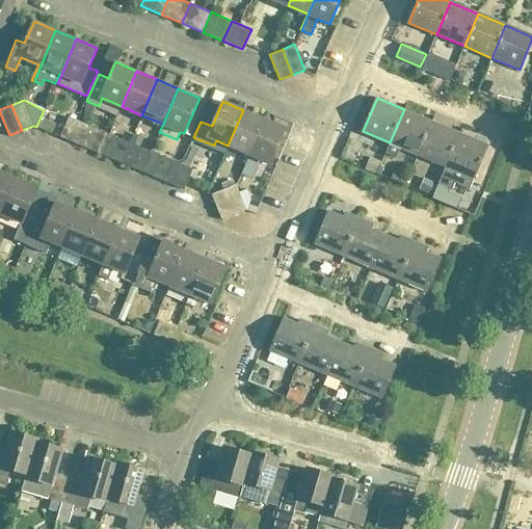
[(396,156),(400,147),(418,155),(432,122),(404,109),(390,142),(391,142),(387,153),(396,156)]
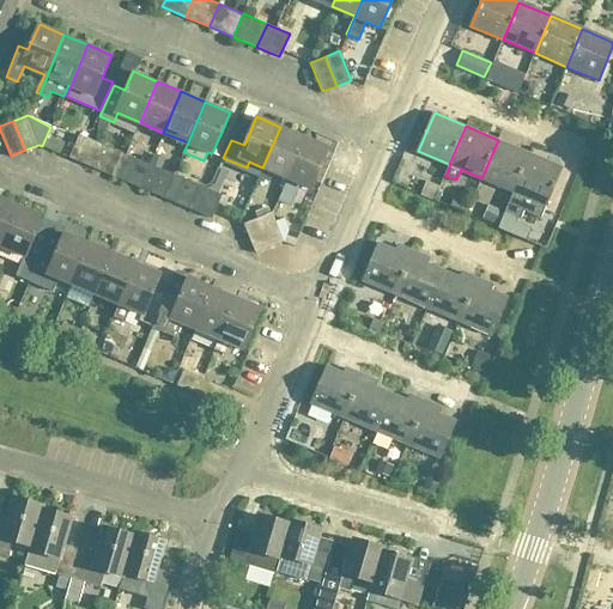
[(268,181),(272,171),(285,177),(286,178),(304,136),(280,127),(262,168),(263,168),(259,177),(268,181)]
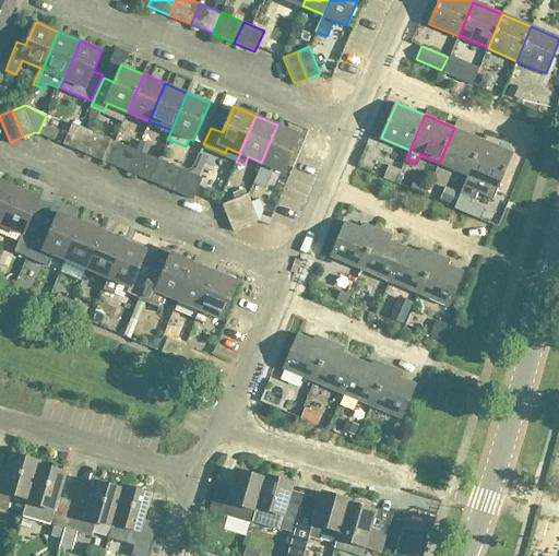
[(71,121),(62,143),(85,153),(94,131),(71,121)]
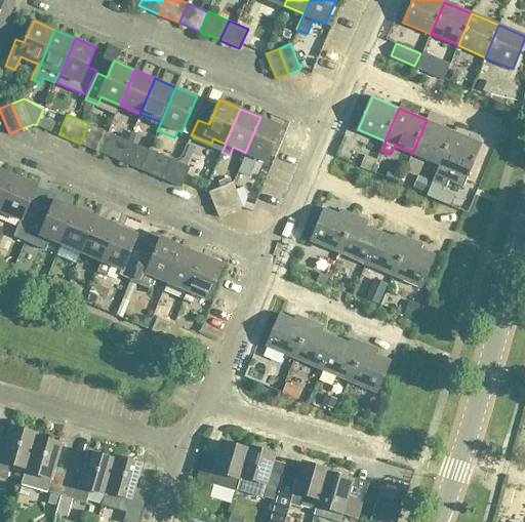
[(250,166),(254,156),(267,162),(282,126),(260,117),(245,153),(244,152),(240,161),(250,166)]
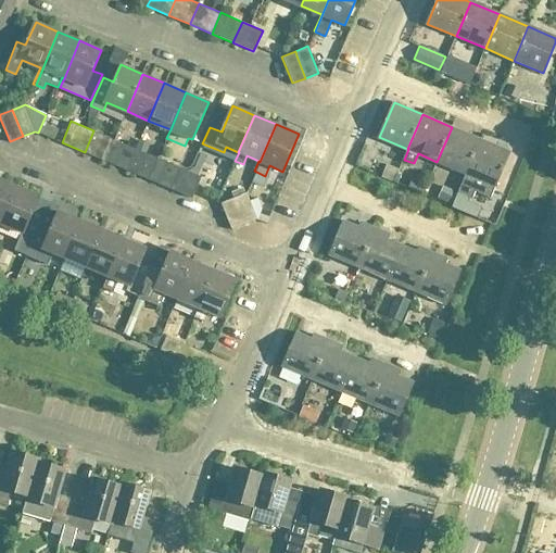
[(458,189),(480,139),(452,127),(437,162),(464,173),(457,188),(458,189)]
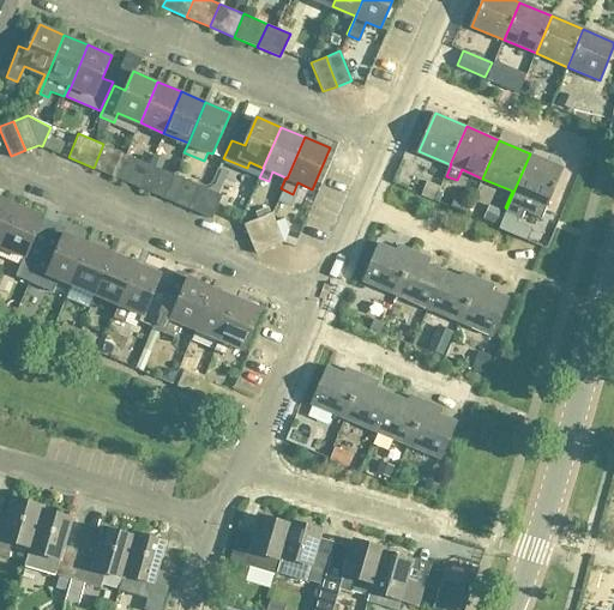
[(116,177),(127,153),(103,144),(94,168),(116,177)]
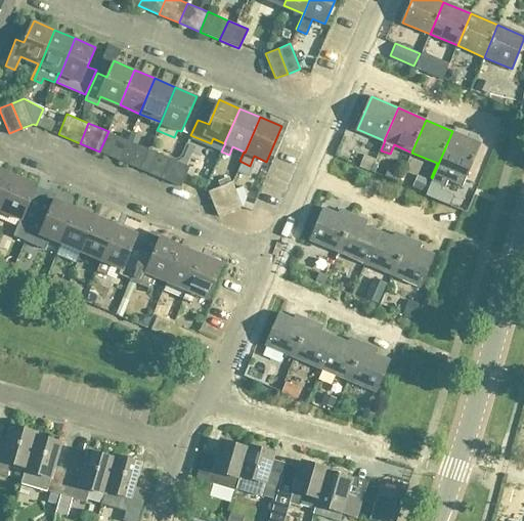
[(120,160),(128,140),(108,131),(99,152),(120,160)]
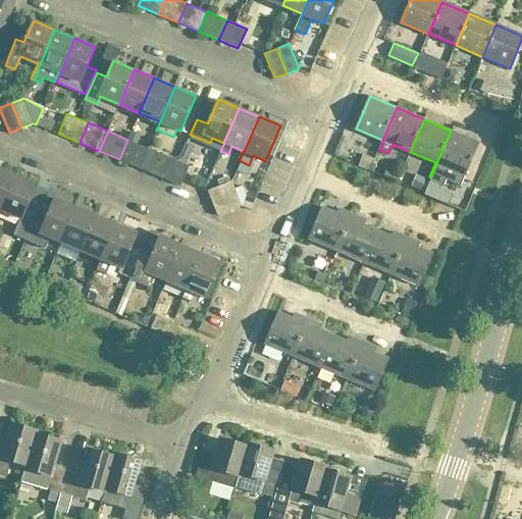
[(442,165),(465,174),(478,142),(451,131),(430,177),(436,179),(442,165)]
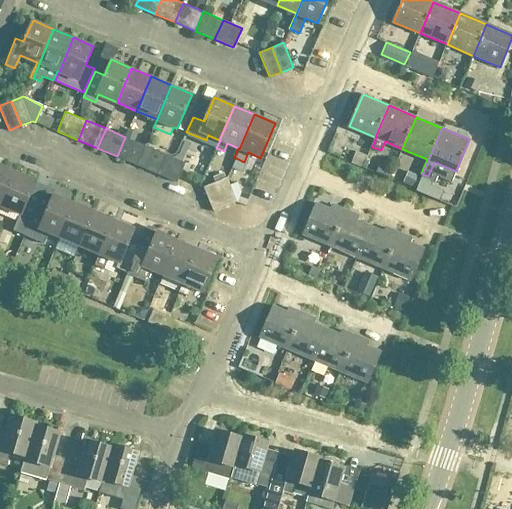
[(125,137),(117,156),(137,165),(146,145),(125,137)]
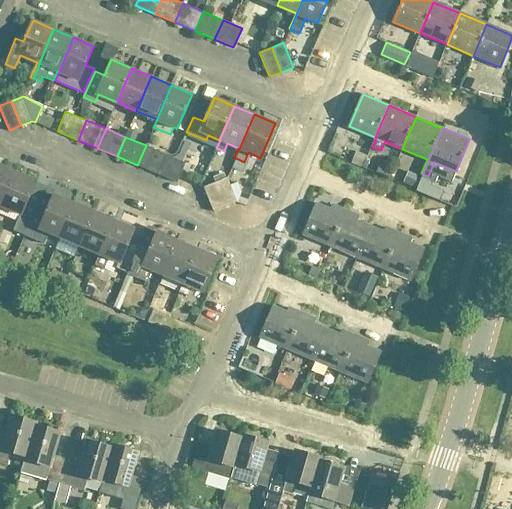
[(146,145),(137,165),(158,173),(166,154),(146,145)]
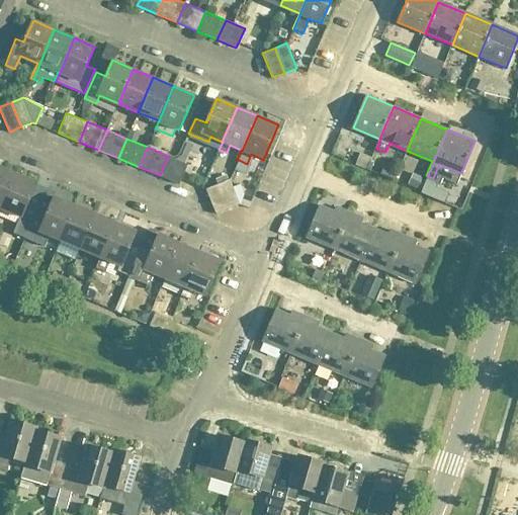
[(168,156),(160,175),(178,183),(187,164),(168,156)]
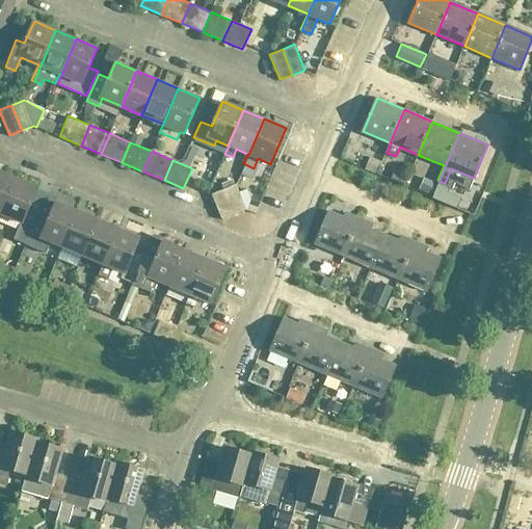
[(389,179),(402,185),(406,176),(393,170),(389,179)]
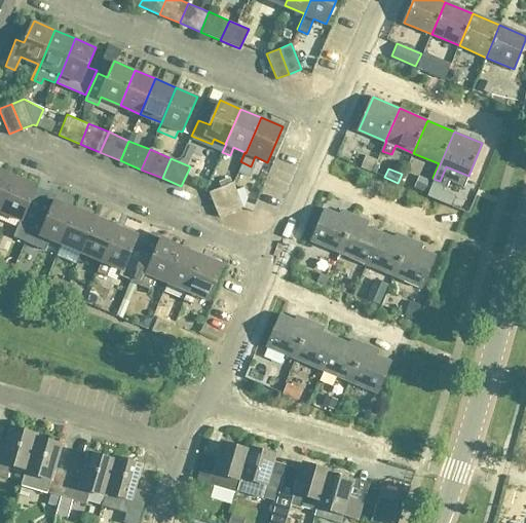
[(0,212),(14,179),(15,178),(15,177),(0,171),(0,212)]
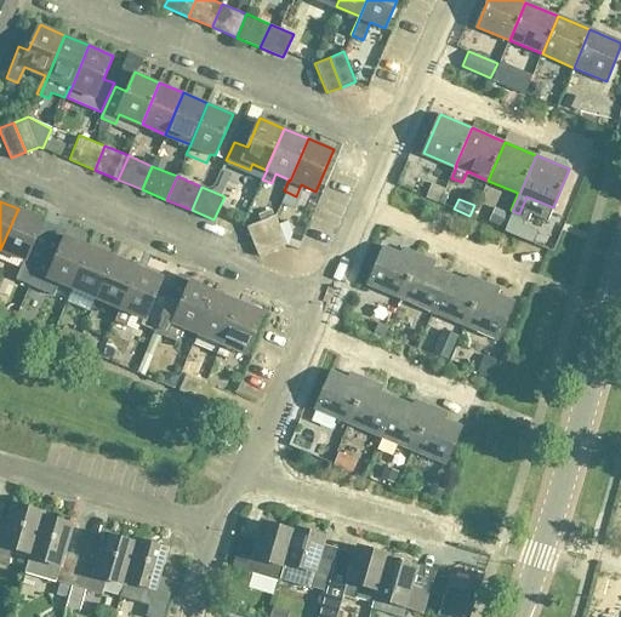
[(29,285),(44,249),(33,244),(44,220),(18,209),(18,210),(17,211),(0,250),(22,260),(13,279),(29,285)]
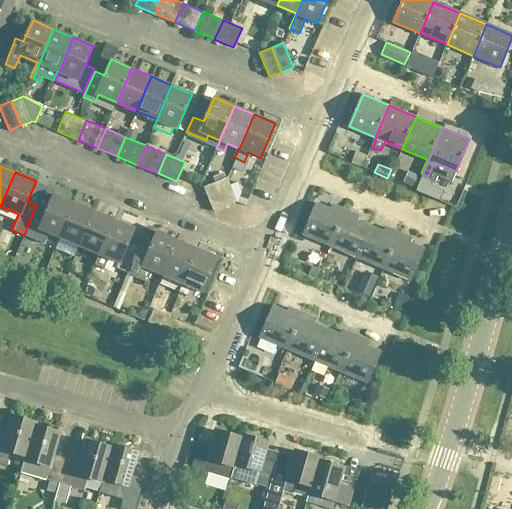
[(421,193),(426,195),(430,185),(432,180),(422,176),(416,190),(421,193)]
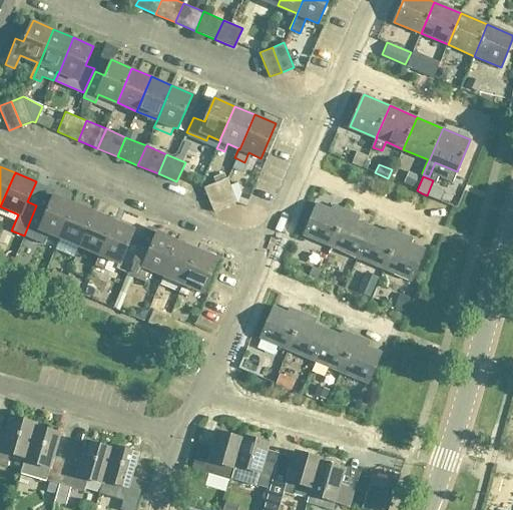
[(215,181),(216,183),(224,206),(236,201),(226,177),(215,181)]
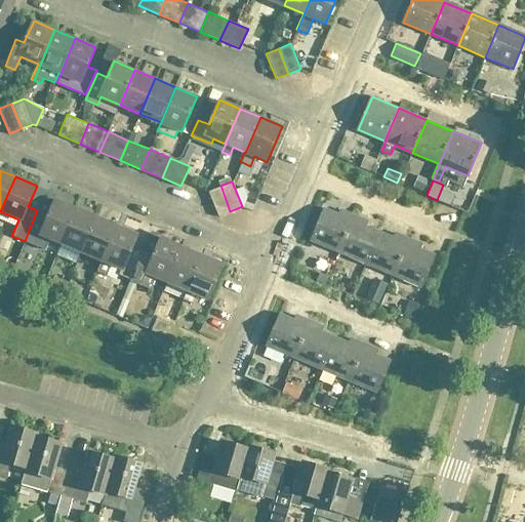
[(269,206),(275,188),(264,184),(257,203),(269,206)]
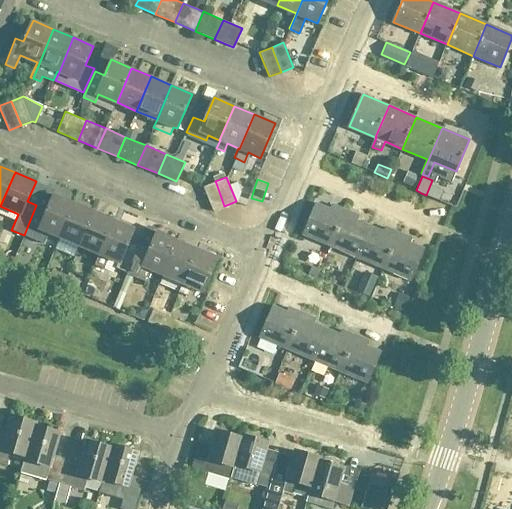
[(202,186),(212,211),(224,206),(216,183),(215,181),(202,186)]
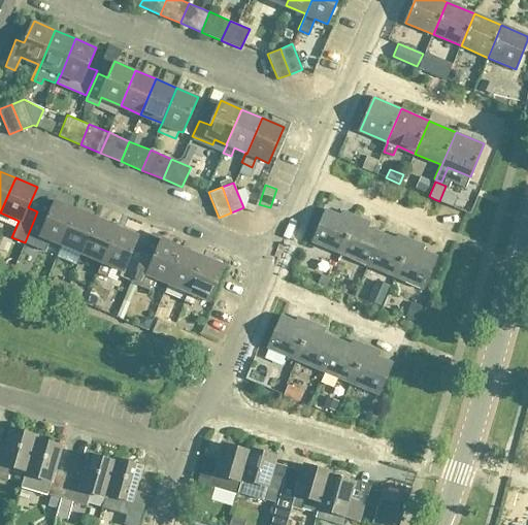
[(37,211),(25,242),(44,251),(48,240),(60,245),(75,210),(54,201),(47,217),(37,211)]
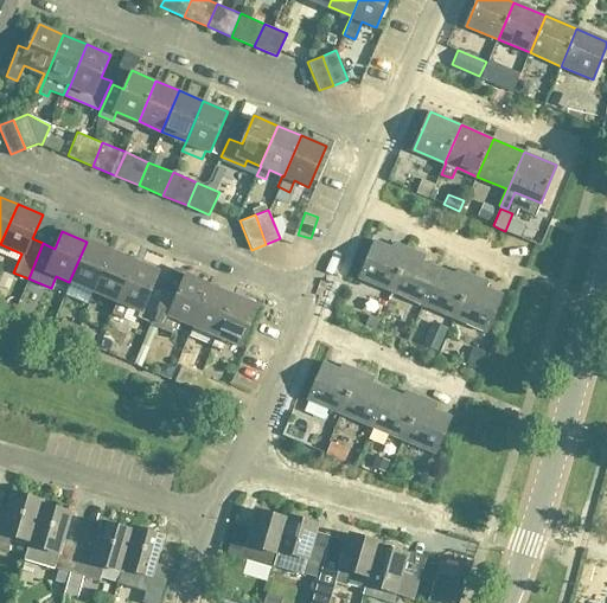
[(391,292),(410,248),(396,242),(394,247),(376,239),(359,277),(391,292)]
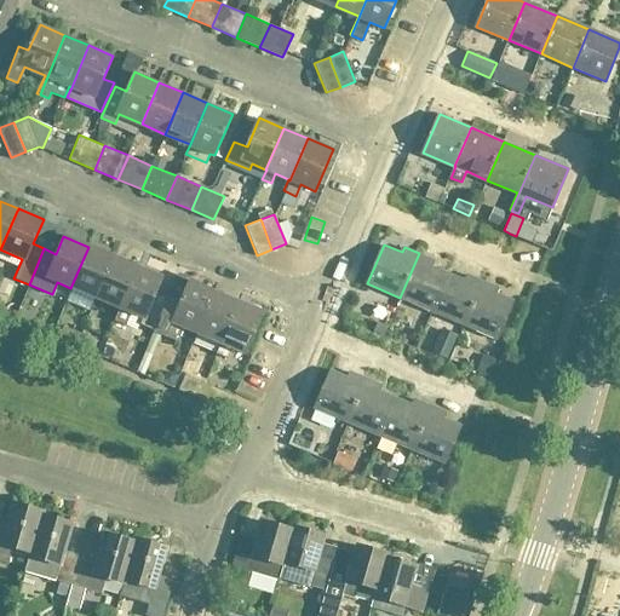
[(89,247),(70,288),(95,298),(113,257),(89,247)]
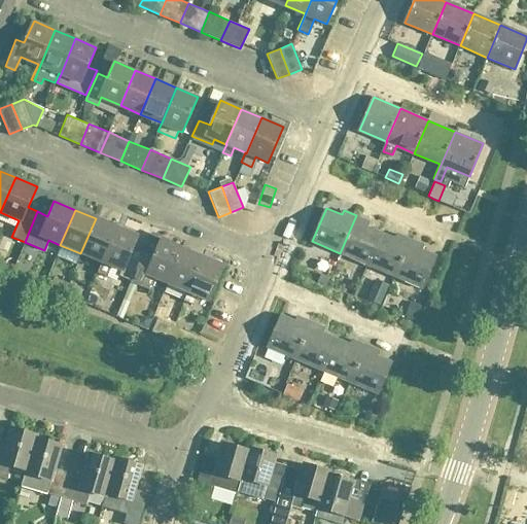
[(356,215),(340,253),(367,265),(382,232),(367,225),(370,221),(356,215)]
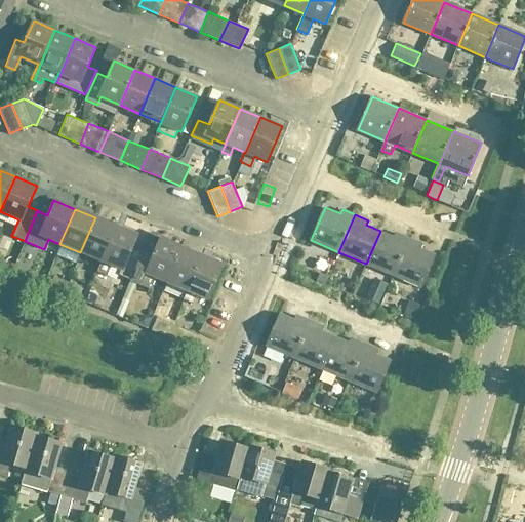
[(95,217),(80,252),(99,262),(101,262),(116,227),(95,217)]
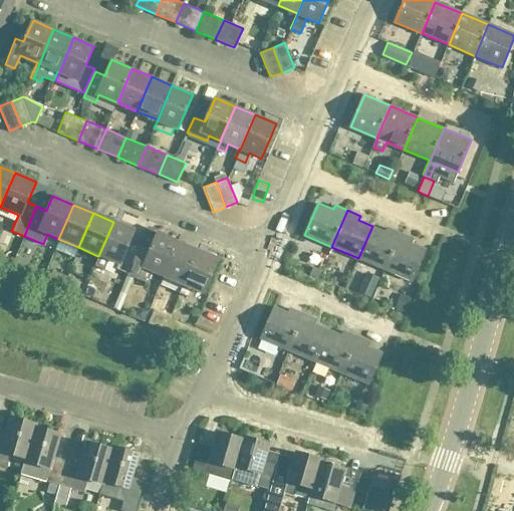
[(103,269),(107,260),(116,264),(115,268),(126,273),(140,243),(131,239),(135,231),(113,222),(98,256),(97,256),(93,265),(103,269)]
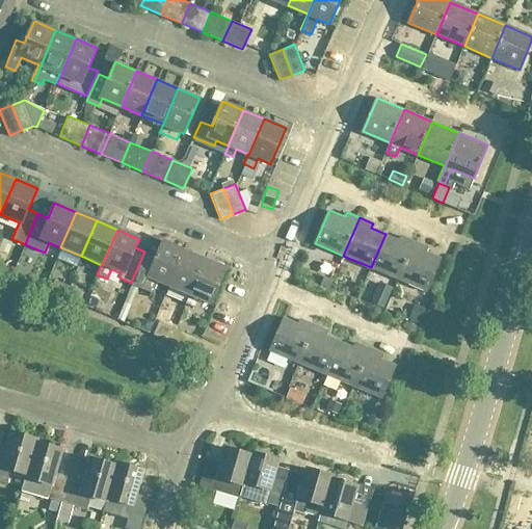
[(386,234),(371,267),(398,279),(415,241),(402,235),(400,240),(386,234)]
